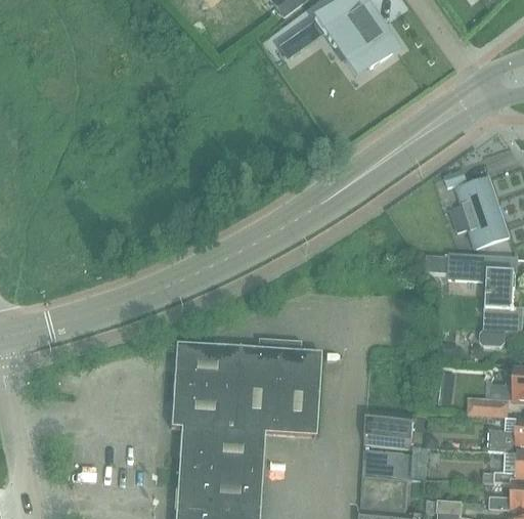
[(272,0),(284,15),(304,0),(272,0)]
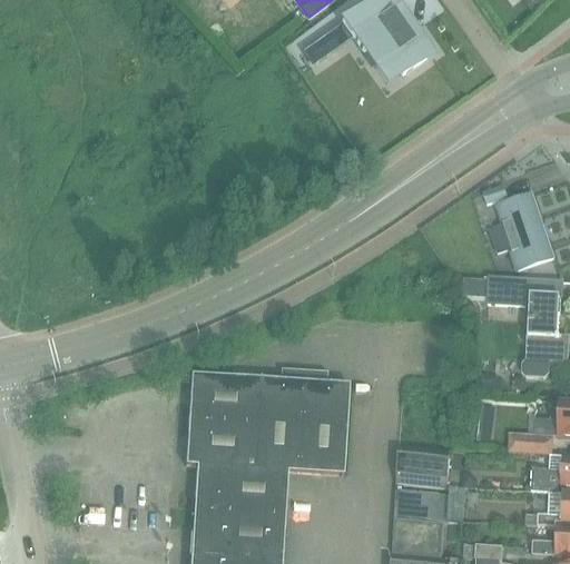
[(370,0),(341,20),(342,21),(352,36),(363,51),(380,40),(403,71),(426,56),(425,53),(433,48),(421,31),(413,37),(387,0),(370,0)]
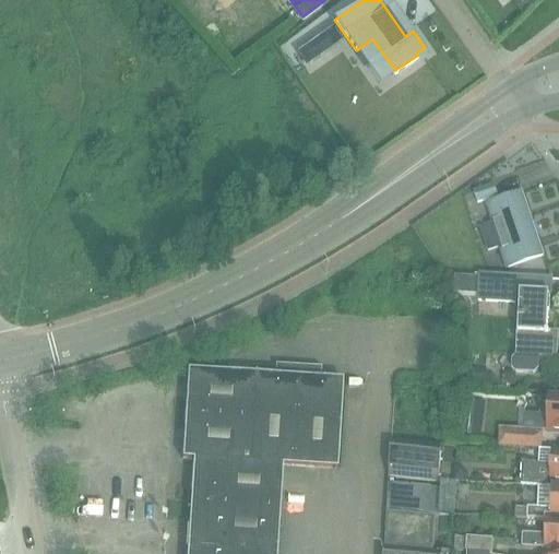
[(310,38),(299,46),(309,59),(323,49),(313,35),(310,38)]
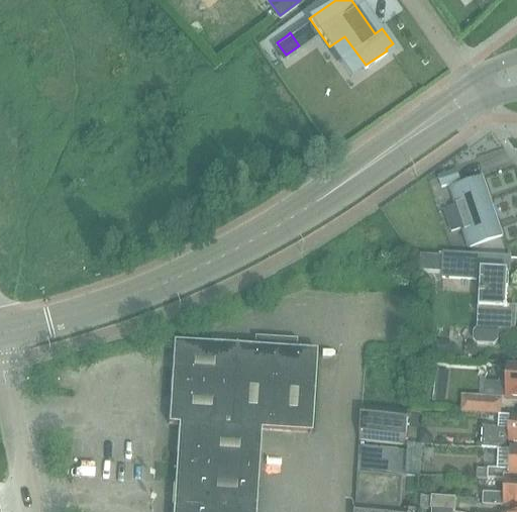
[(456,166),(437,172),(441,184),(460,177),(456,166)]
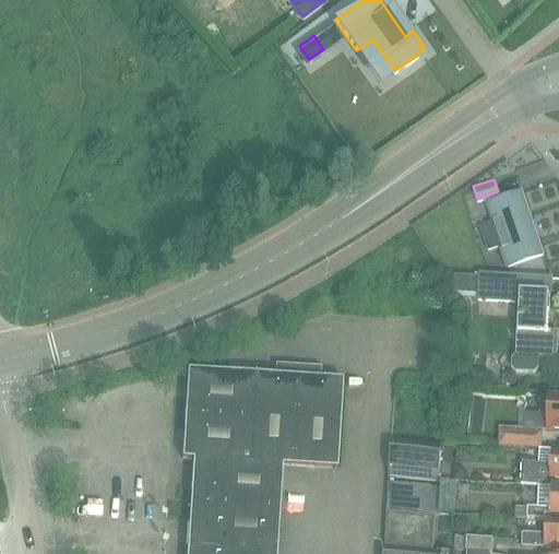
[(542,249),(521,190),(522,189),(521,188),(487,200),(492,217),(494,216),(502,243),(500,244),(508,263),(543,250),(543,249),(542,249)]
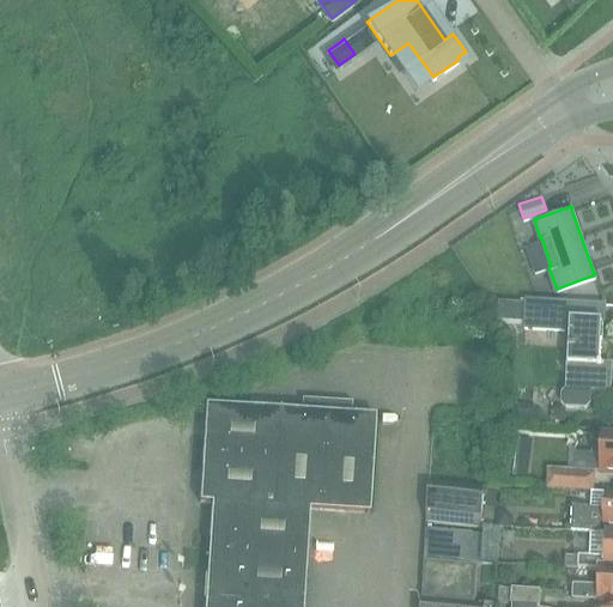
[(592,384),(610,386),(611,360),(601,360),(601,359),(599,359),(601,316),(604,317),(605,299),(574,298),(527,295),(525,323),(570,326),(566,383),(562,388),(560,395),(565,401),(584,402),(590,398),(592,384)]
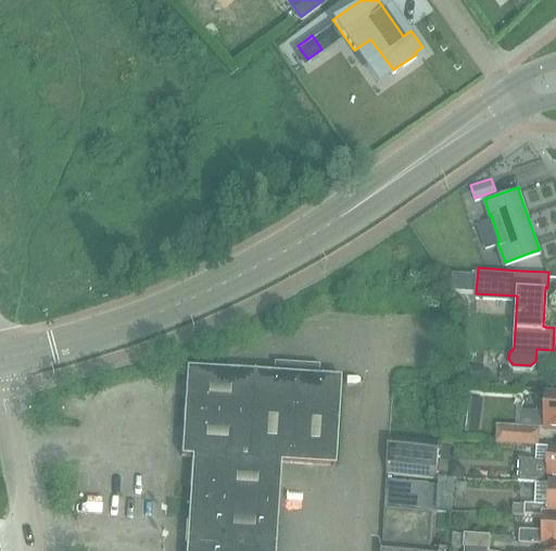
[(335,462),(340,373),(318,372),(319,361),(274,358),(273,370),(186,363),(180,452),(191,453),(185,550),(274,550),(280,459),(335,462)]
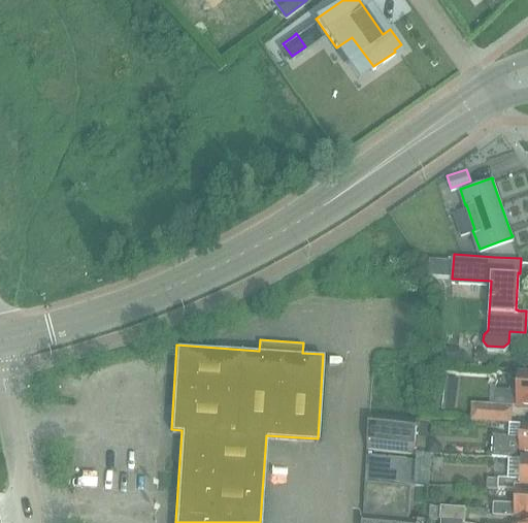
[(527,371),(519,371),(518,391),(497,390),(496,401),(472,399),(471,417),(510,419),(512,403),(517,403),(527,404),(527,371)]
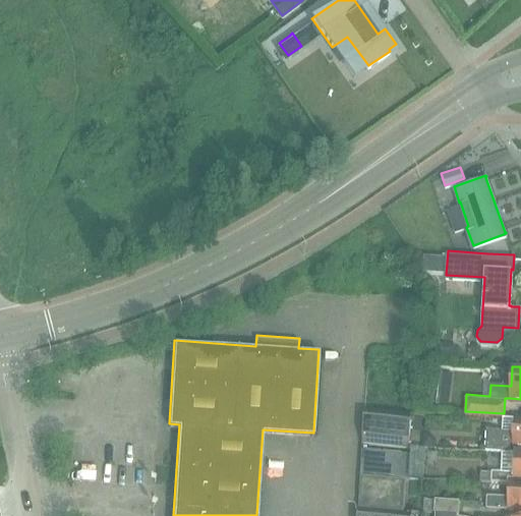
[(362,432),(383,434),(407,435),(408,409),(364,406),(362,432)]
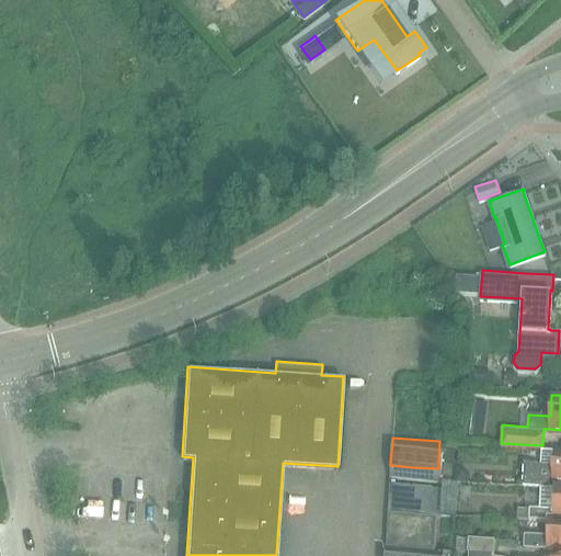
[(560,447),(542,446),(542,461),(523,461),(522,483),(541,484),(549,484),(549,475),(551,475),(551,478),(560,478),(560,447)]
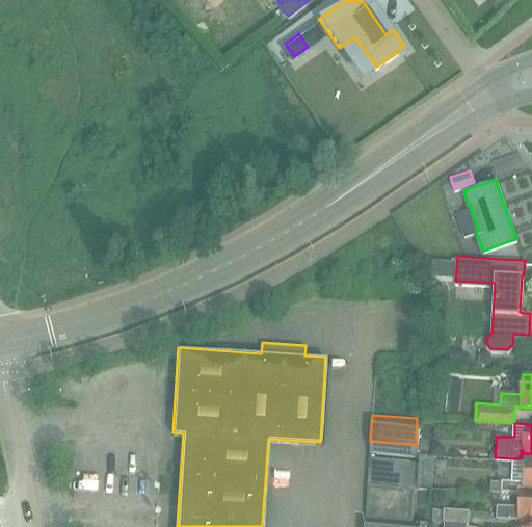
[(370,456),(368,483),(418,485),(420,458),(370,456)]
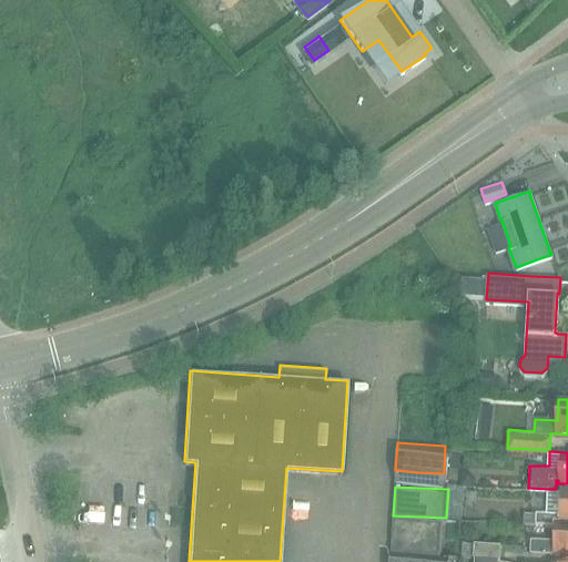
[(567,489),(556,489),(548,489),(547,511),(525,510),(524,521),(554,523),(554,519),(567,519),(567,489)]
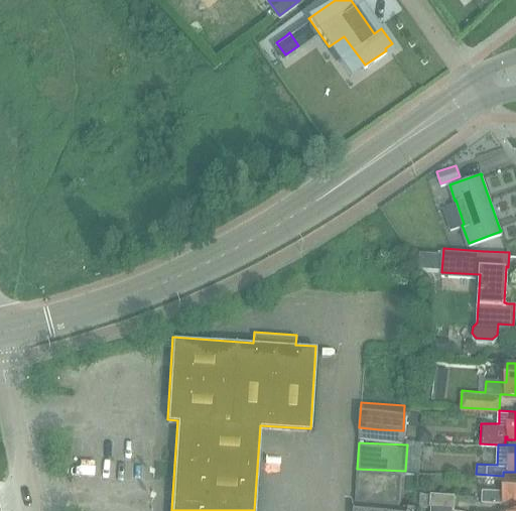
[(405,471),(357,469),(355,500),(403,503),(405,471)]
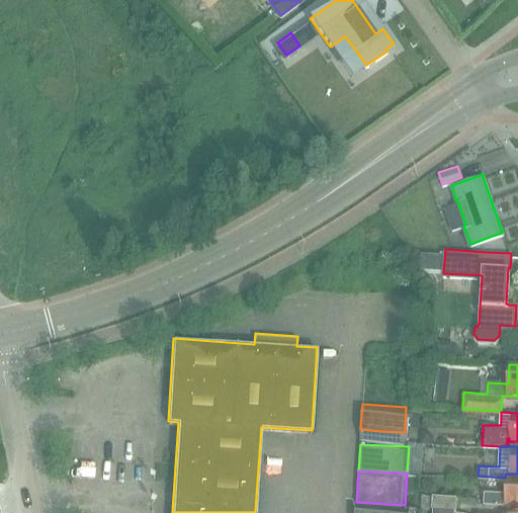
[(517,478),(506,478),(505,492),(485,491),(484,503),(511,505),(511,502),(517,502),(517,478)]
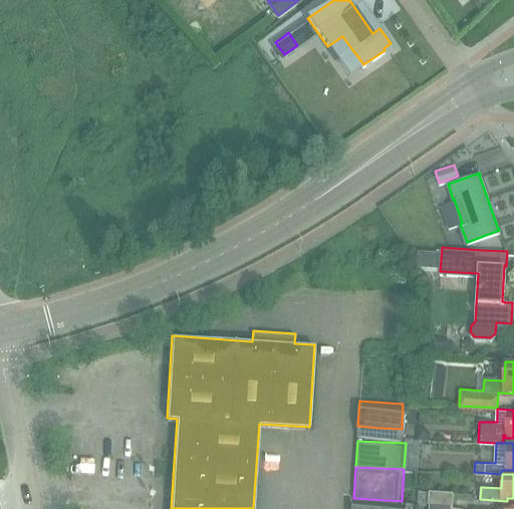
[(419,501),(428,501),(453,503),(454,491),(419,490),(419,501)]
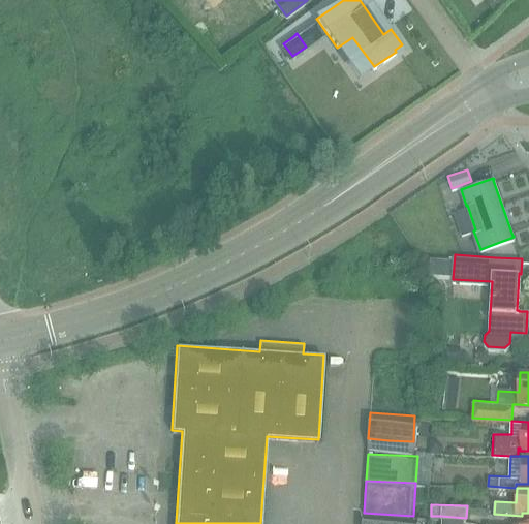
[(364,513),(363,523),(416,523),(417,516),(413,516),(364,513)]
